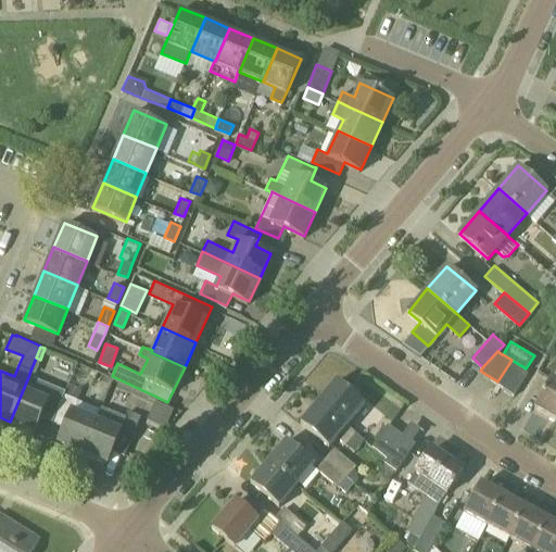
[(526,369),(526,368),(512,360),(497,381),(514,393),(528,371),(526,369)]
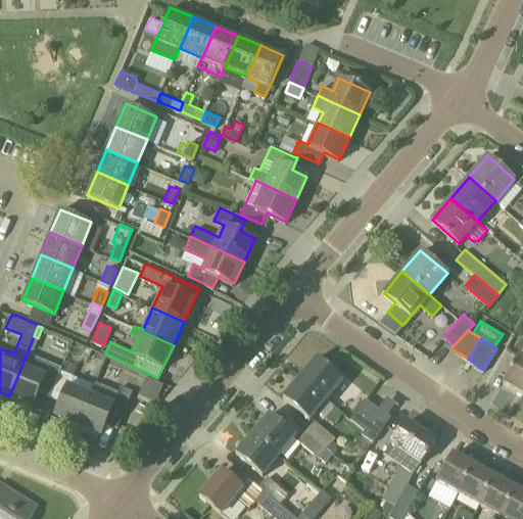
[(522,392),(522,356),(519,354),(504,382),(522,392)]
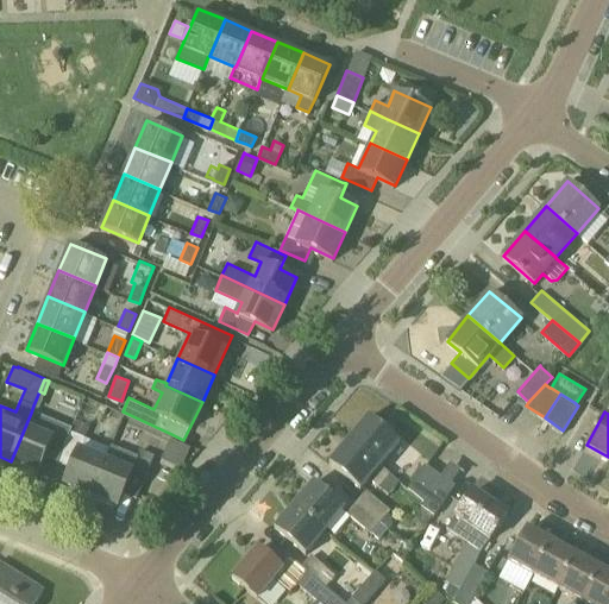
[(57,460),(70,428),(31,413),(11,461),(37,472),(44,455),(57,460)]
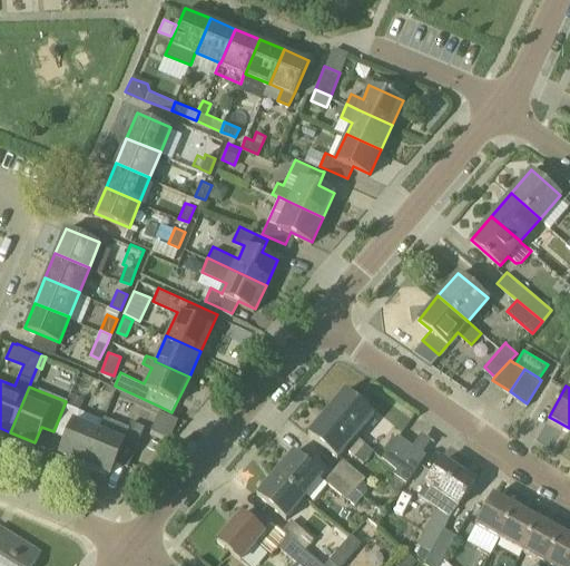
[(327,410),(356,435),(374,412),(345,389),(327,410)]
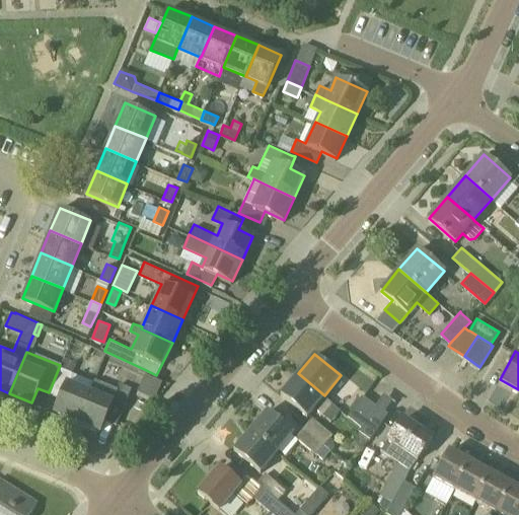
[(76,421),(92,381),(72,372),(73,371),(77,362),(66,357),(62,366),(60,365),(49,392),(60,397),(54,412),(76,421)]
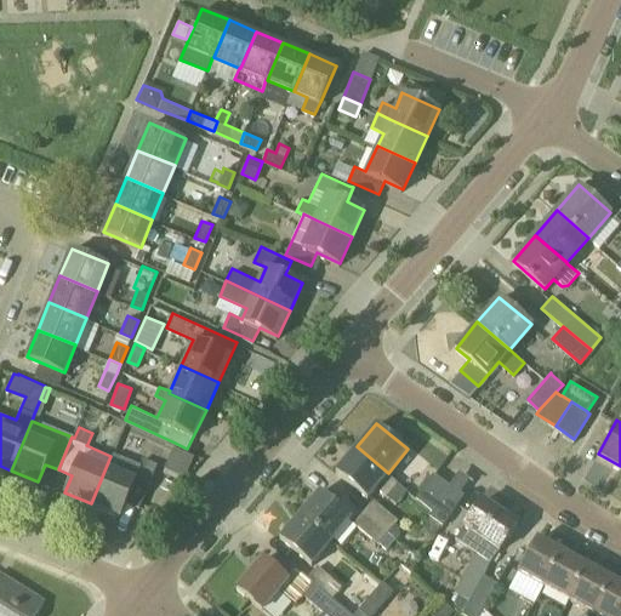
[(197,454),(187,449),(175,443),(165,465),(187,474),(197,454)]
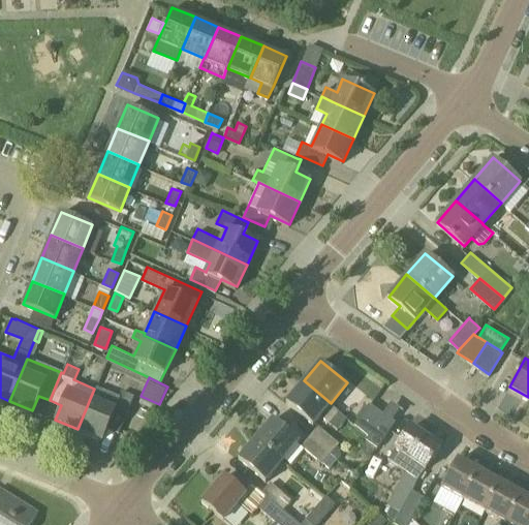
[(330,403),(331,403),(304,380),(286,402),(313,424),(320,414),(330,422),(339,410),(330,403)]
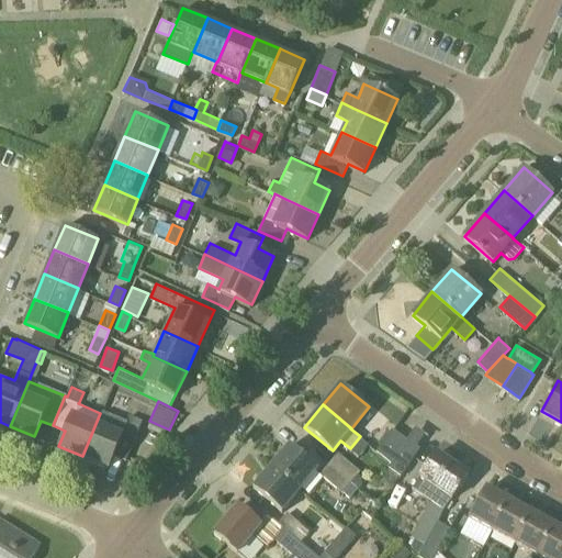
[(100,413),(82,456),(108,467),(113,455),(126,459),(128,455),(131,448),(130,448),(143,419),(130,414),(127,421),(102,411),(101,414),(100,413)]
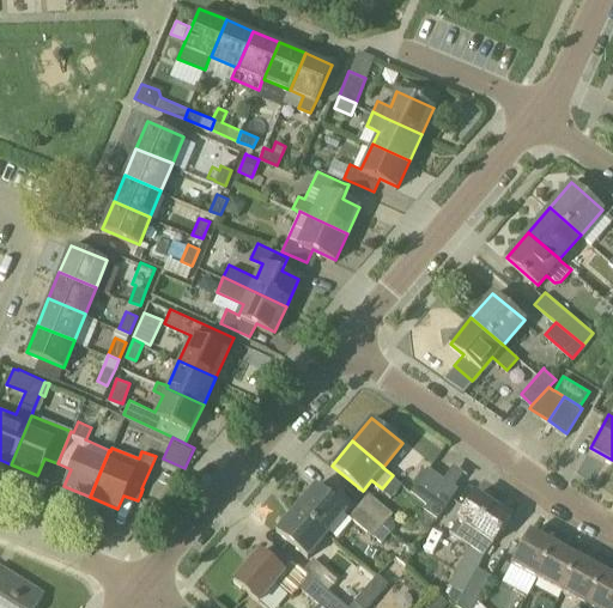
[(459,487),(429,466),(412,491),(429,503),(425,506),(437,516),(459,487)]
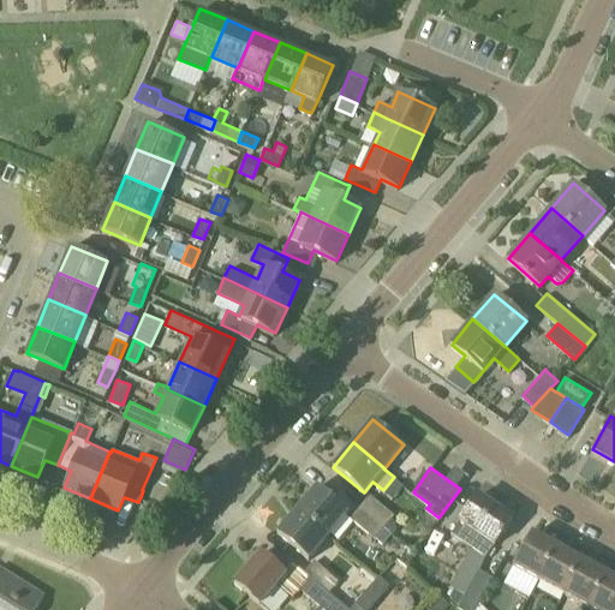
[(298,508),(329,534),(348,510),(317,485),(298,508)]
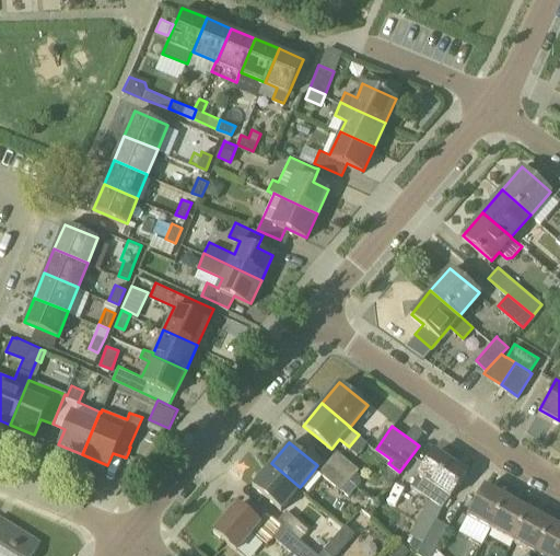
[(327,461),(350,478),(357,471),(359,467),(337,449),(327,461)]
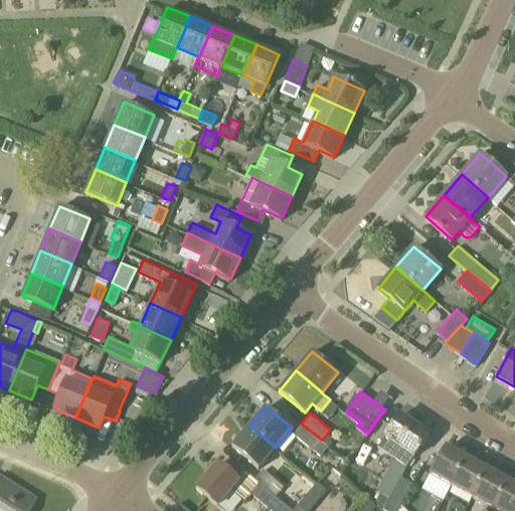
[(378,445),(395,457),(407,465),(412,456),(414,457),(430,434),(401,413),(392,427),(380,417),(367,435),(379,443),(378,445)]
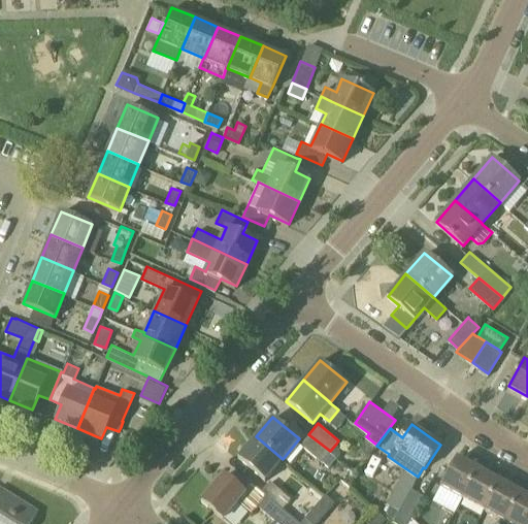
[(329,452),(330,451),(308,434),(301,444),(322,461),(329,452)]
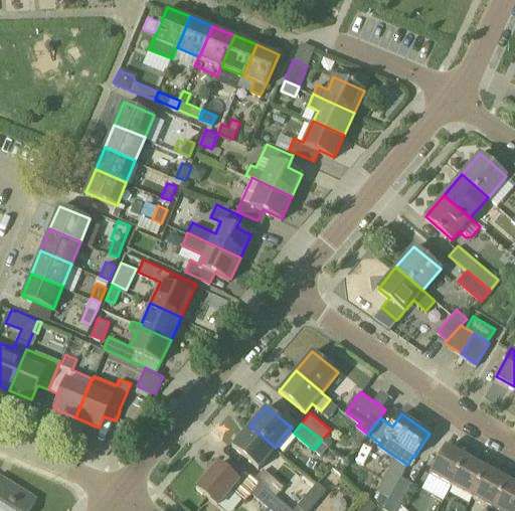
[(259,468),(276,448),(249,426),(232,446),(259,468)]
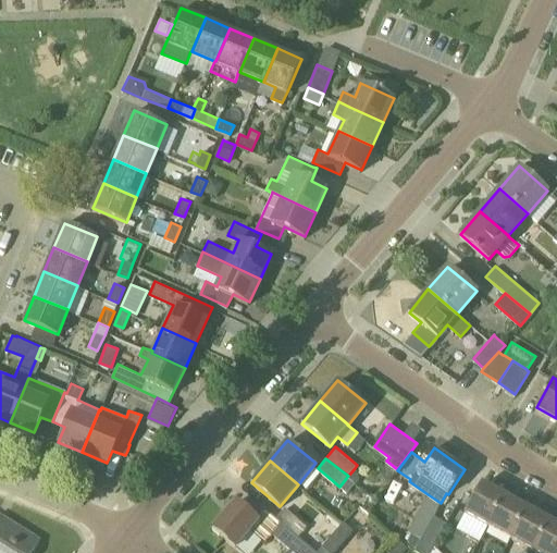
[(347,477),(355,483),(359,478),(355,468),(348,476),(347,477)]
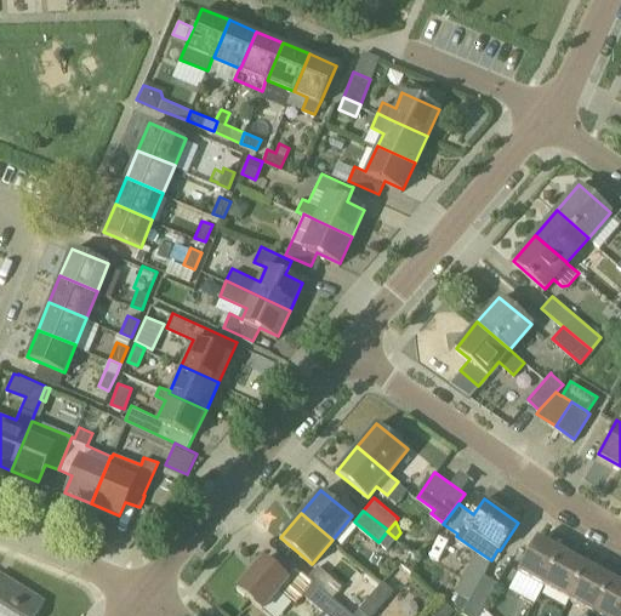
[(386,549),(396,539),(387,531),(379,542),(377,543),(386,549)]
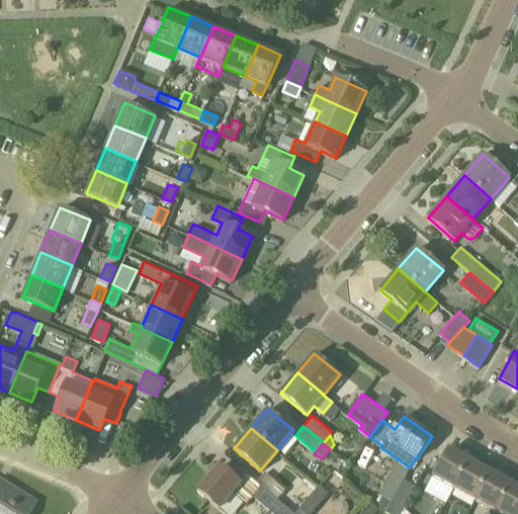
[(453,488),(469,459),(447,447),(432,476),(453,488)]
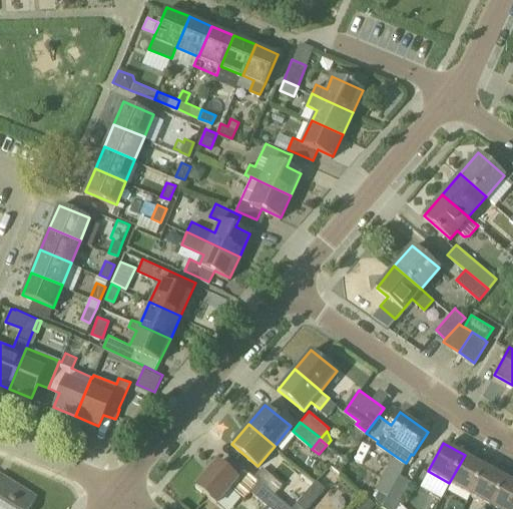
[(470,495),(486,467),(465,455),(449,483),(470,495)]
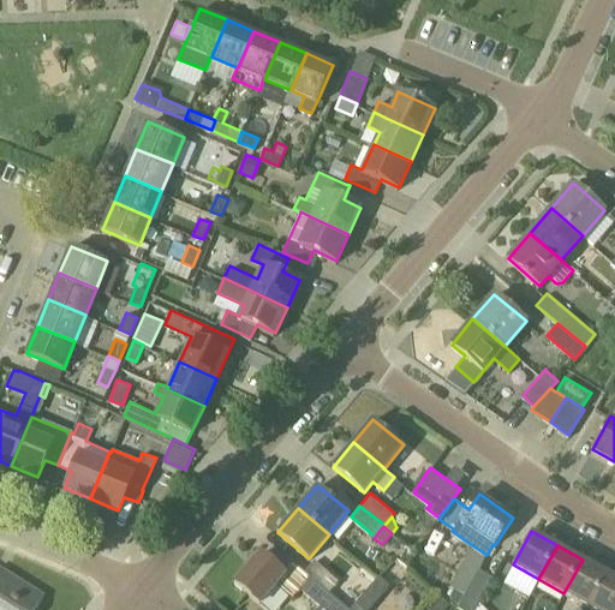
[(328,592),(304,570),(292,561),(282,572),(261,552),(236,581),(260,603),(278,582),(293,596),(300,587),(323,608),(321,609),(347,609),(350,608),(329,591),(328,592)]
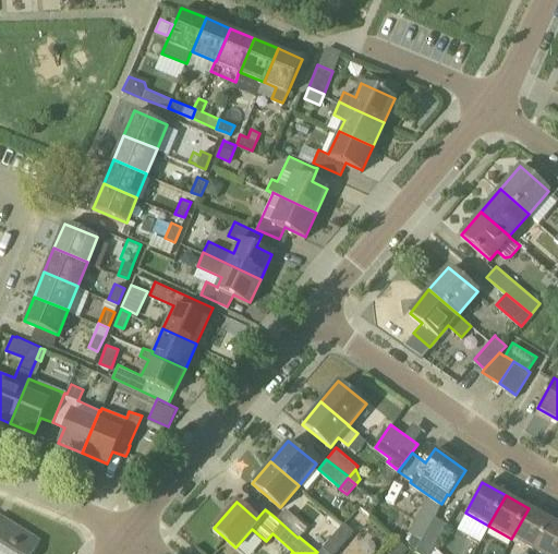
[(298,538),(299,537),(307,526),(286,507),(276,518),(298,538)]
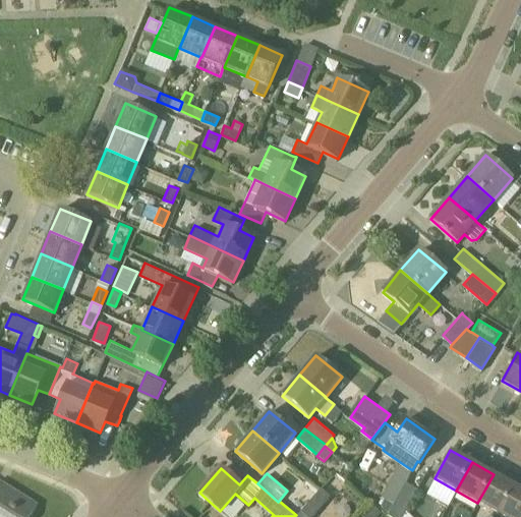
[(499,514),(514,485),(494,474),(477,503),(499,514)]
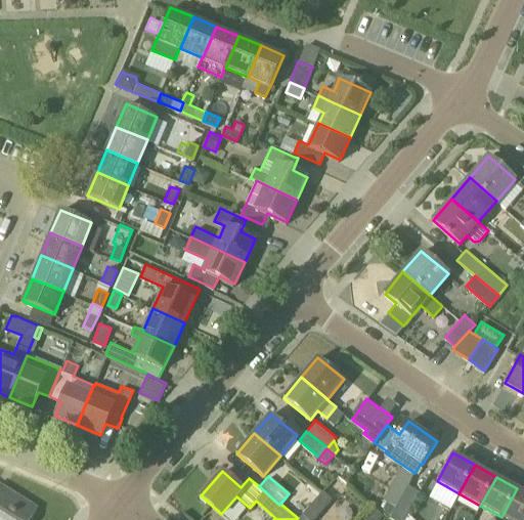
[(389,517),(394,519),(404,519),(408,514),(420,491),(407,484),(395,506),(390,514),(390,515),(389,517)]
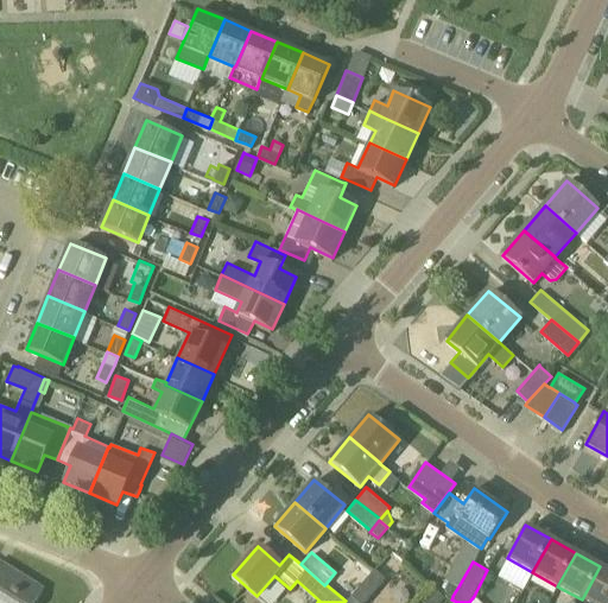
[(372,565),(349,591),(360,601),(382,575),(372,565)]
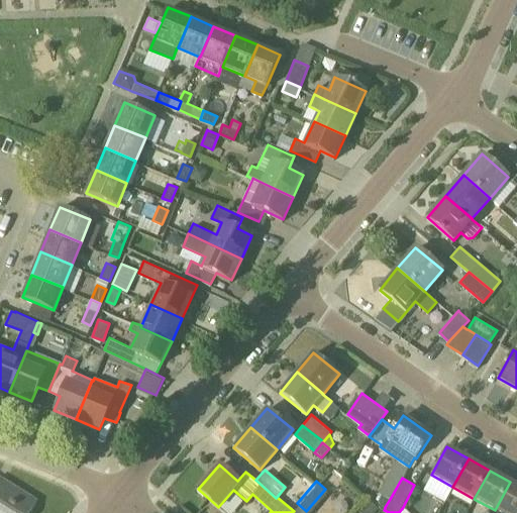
[(3,485),(0,483),(0,512),(24,512),(34,499),(6,482),(3,485)]
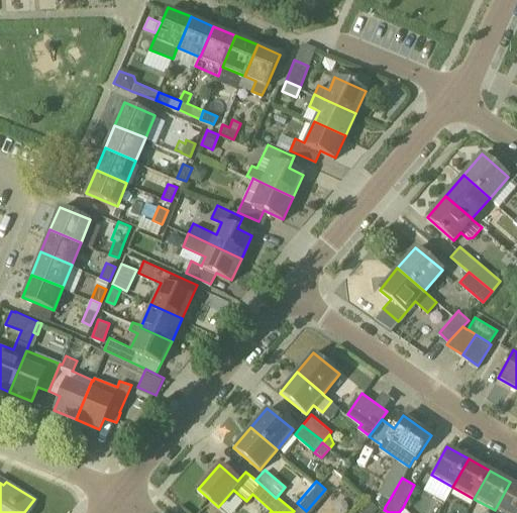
[(516,512),(516,485),(510,482),(495,510),(500,512),(516,512)]
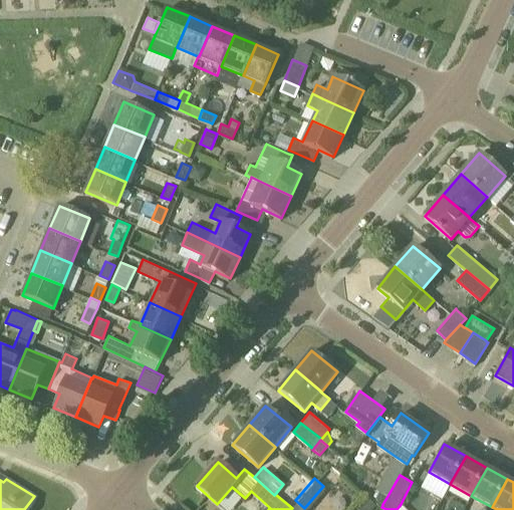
[(379,491),(375,498),(382,505),(382,504),(388,496),(379,491)]
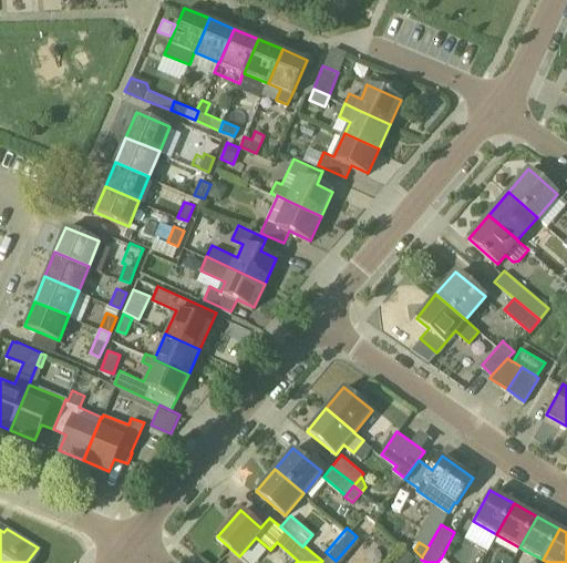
[(394,561),(397,562),(410,562),(414,559),(404,550),(394,561)]
